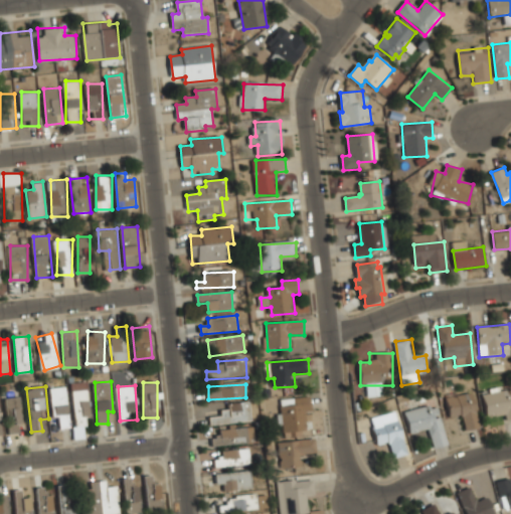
[(59,426),(68,426),(68,387),(52,387),(52,417),(59,417),(59,426)]
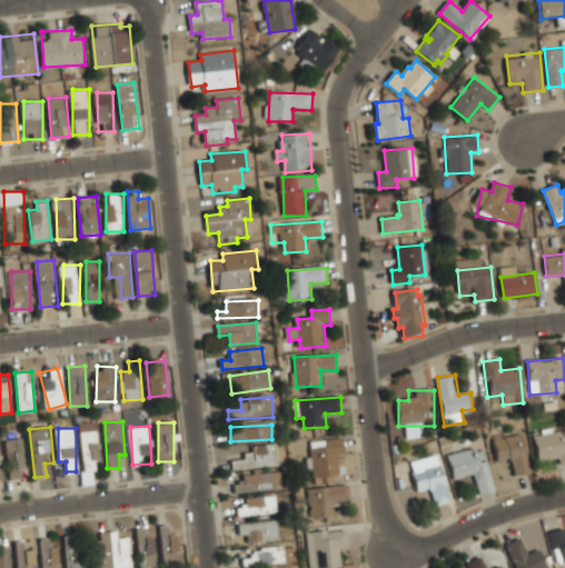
[(564,429),(535,431),(536,458),(553,457),(553,464),(564,464),(564,429)]
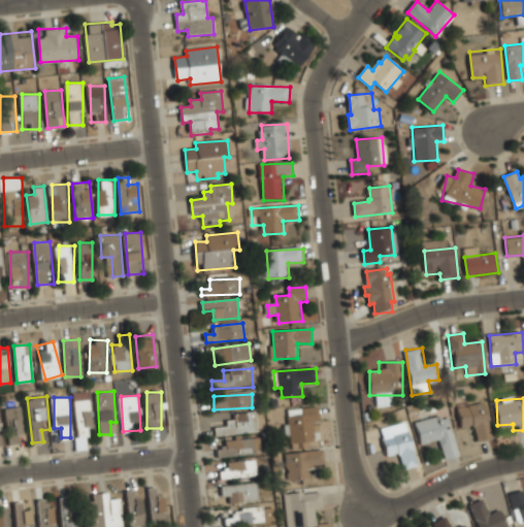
[(92,399),(75,400),(77,436),(93,435),(92,399)]
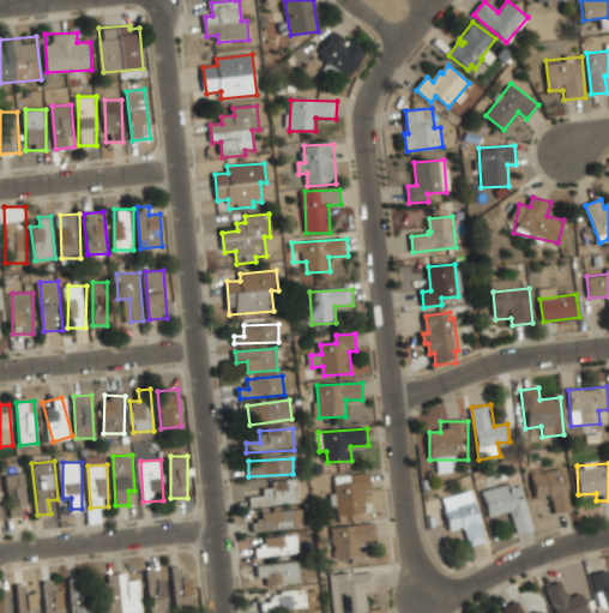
[(572,510),(566,467),(534,472),(537,499),(549,497),(552,514),(572,510)]
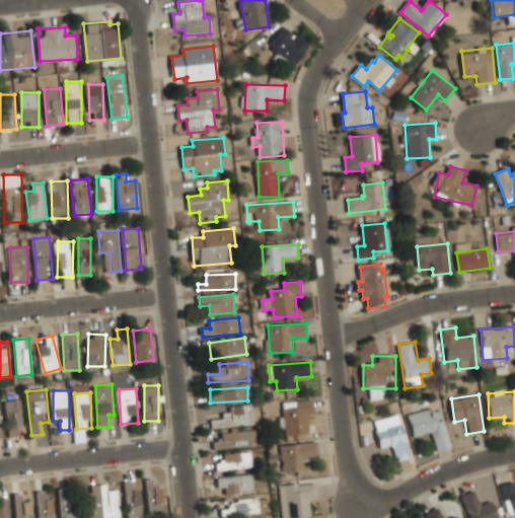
[(7,436),(23,436),(23,400),(7,400),(7,436)]
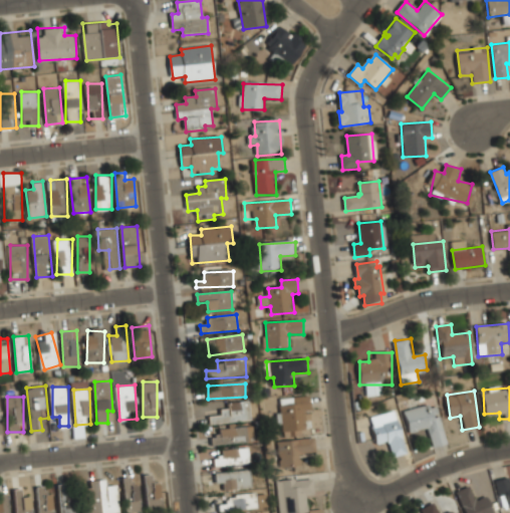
[(307,431),(307,413),(312,413),(311,398),(281,399),(281,424),(284,424),(285,431),(307,431)]
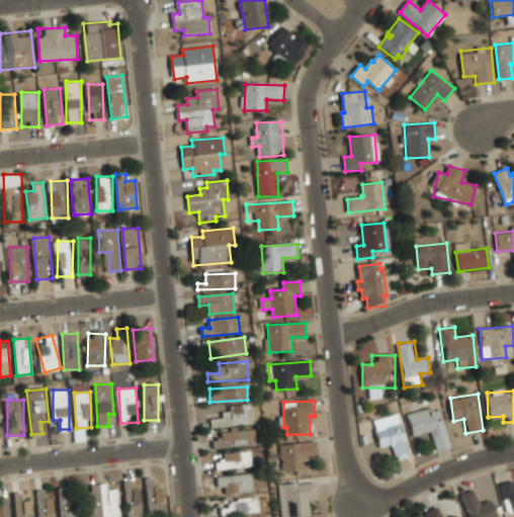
[(224,419),(211,420),(212,428),(254,424),(252,405),(231,407),(232,413),(224,413),(224,419)]
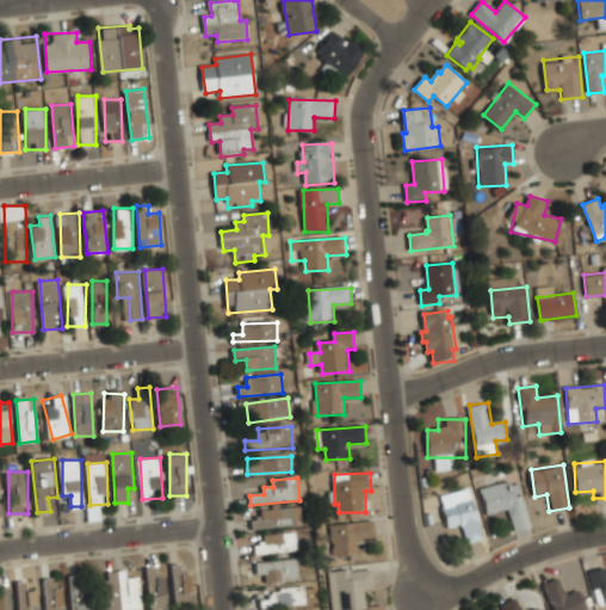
[(486,512),(512,507),(517,530),(531,528),(521,478),(481,486),(486,512)]
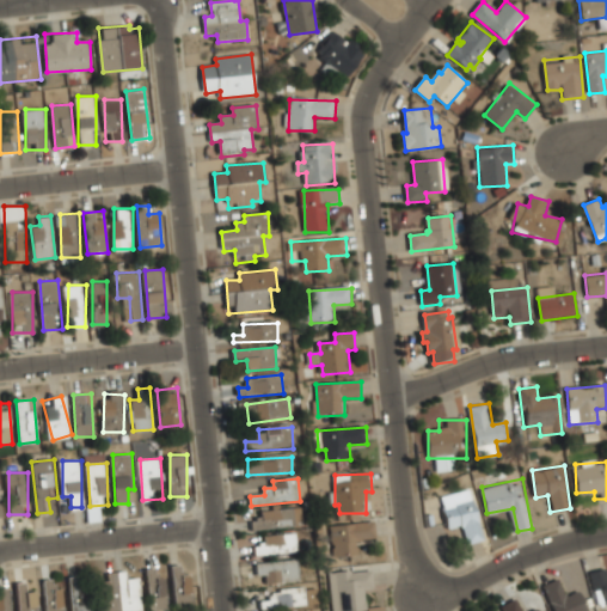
[(484,539),(473,489),(442,496),(449,531),(461,529),(465,544),(484,539)]
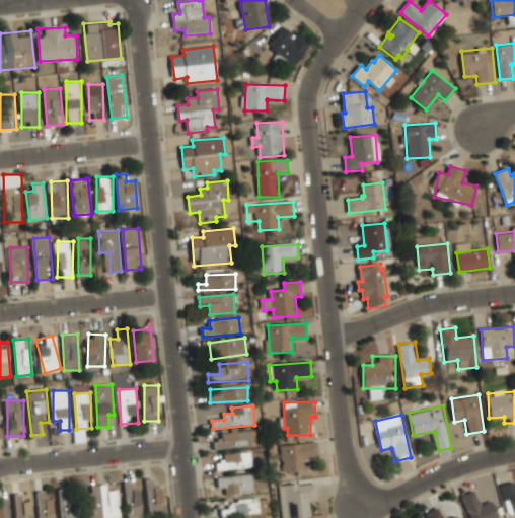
[(215,442),(215,449),(249,447),(248,431),(222,433),(223,441),(215,442)]
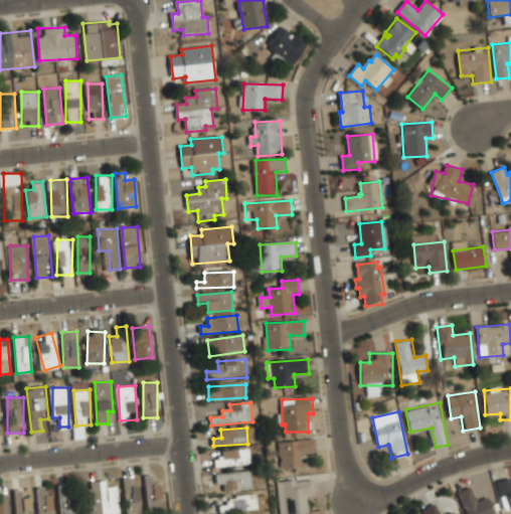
[(283,469),(303,468),(303,455),(318,455),(317,441),(282,442),(283,469)]
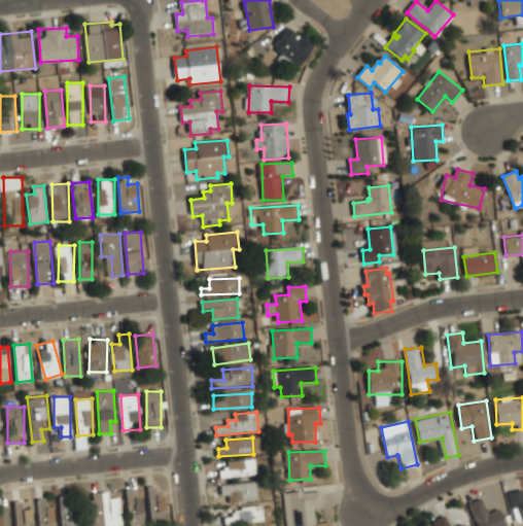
[(220,478),(256,476),(256,460),(228,462),(229,470),(220,470),(220,478)]
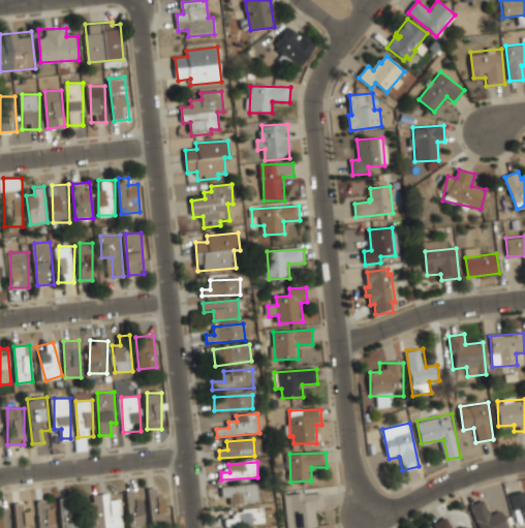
[(230,498),(232,506),(259,502),(257,484),(222,488),(224,498),(230,498)]
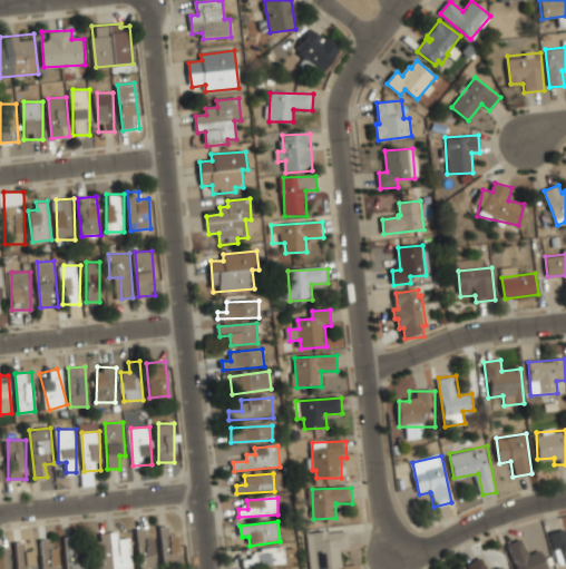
[(164,566),(181,566),(179,536),(171,537),(169,528),(163,528),(164,566)]
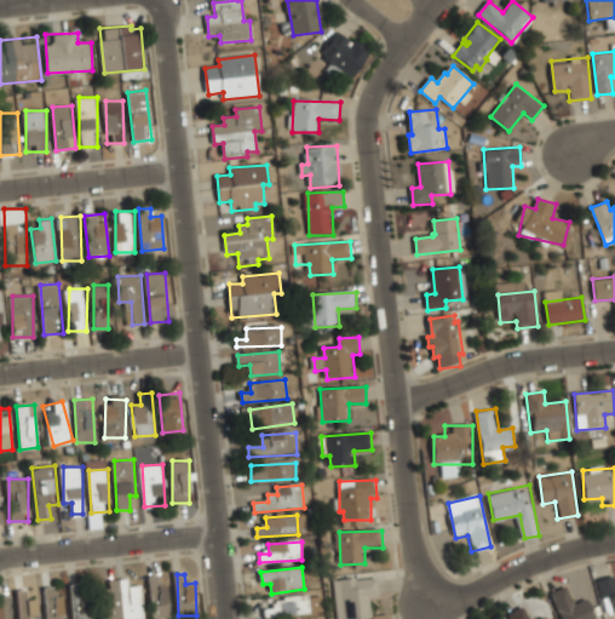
[(160,586),(159,575),(149,578),(155,618),(165,618),(173,617),(168,585),(160,586)]
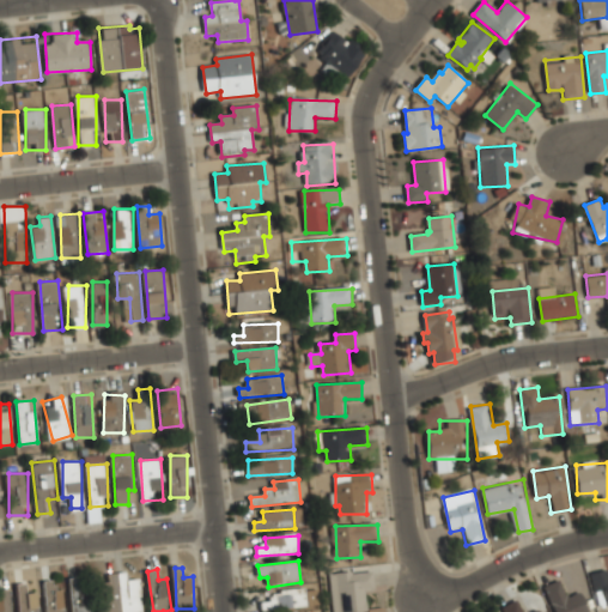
[(607,570),(593,574),(601,609),(607,606),(607,570)]
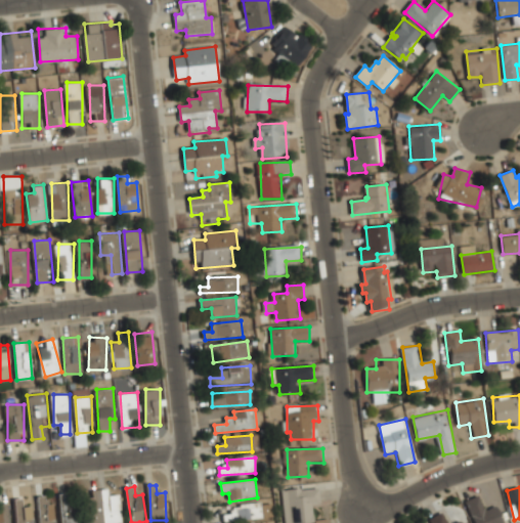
[(123,522),(119,495),(110,496),(109,489),(93,491),(94,498),(84,499),(86,522),(123,522)]
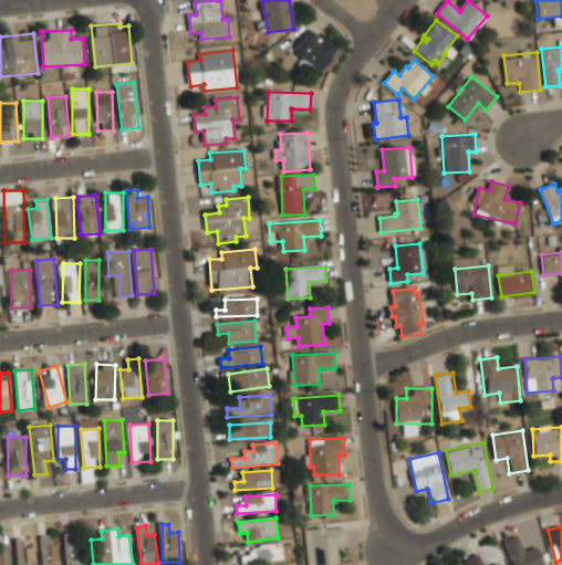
[(82,564),(82,534),(66,535),(66,564),(82,564)]
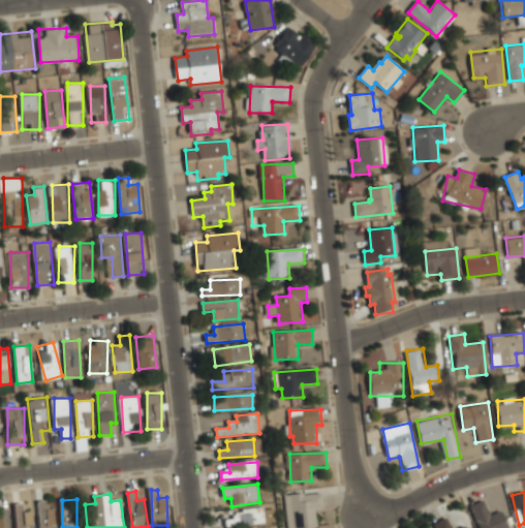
[(56,527),(54,501),(39,502),(41,527),(56,527)]
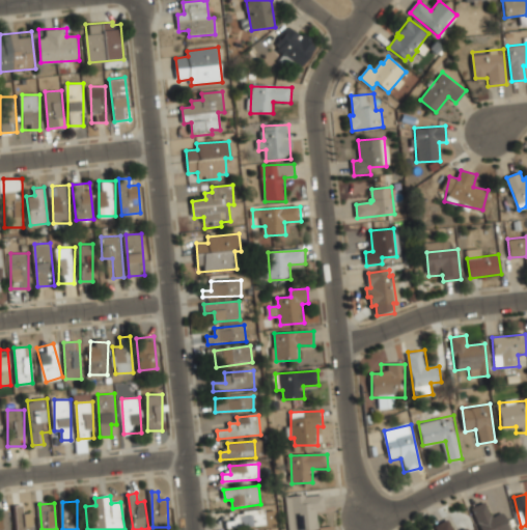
[(511,529),(505,513),(493,518),(487,503),(473,508),(481,529),(511,529)]
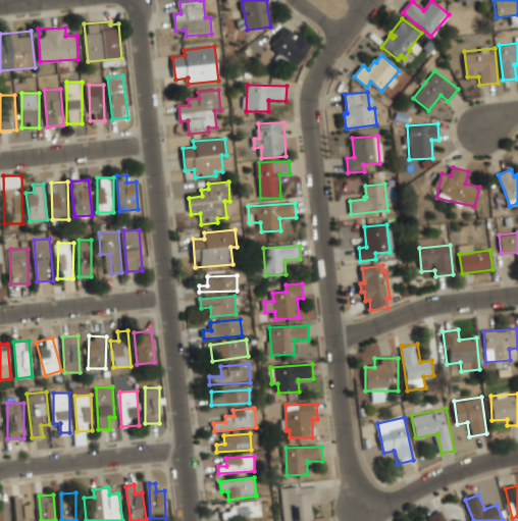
[(22,506),(22,498),(16,498),(16,520),(34,520),(34,505),(22,506)]
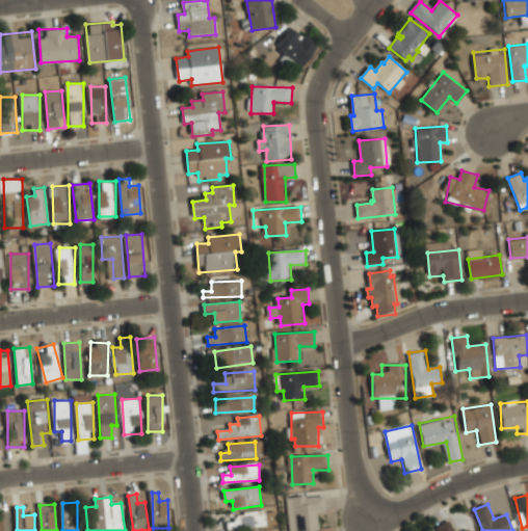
[(0,518),(0,530),(10,530),(10,512),(2,512),(2,518),(0,518)]
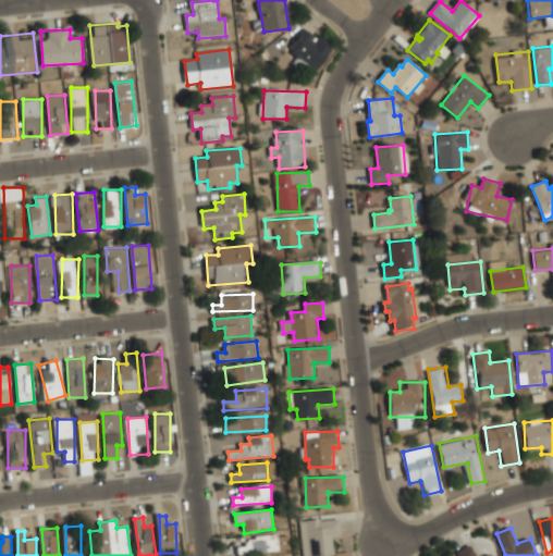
[(238,555),(279,554),(278,538),(246,539),(247,547),(238,547),(238,555)]
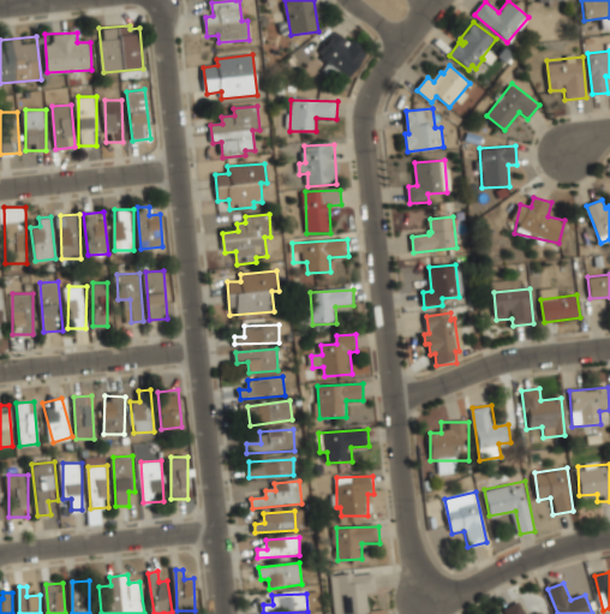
[(526,613),(521,602),(506,609),(507,613),(526,613)]
